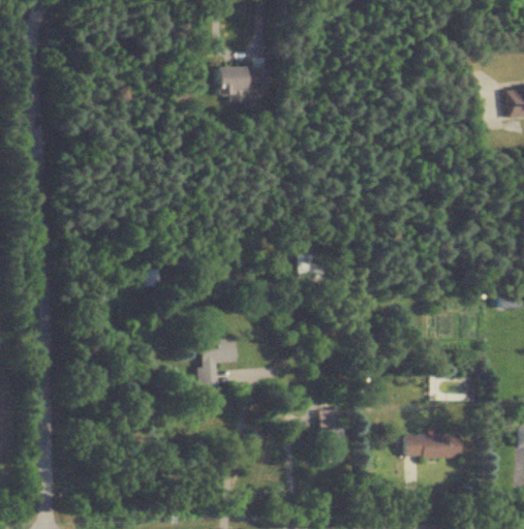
[(217,95),(232,96),(232,102),(247,102),(247,109),(256,109),(257,90),(276,91),(277,69),(218,67),(217,95)]
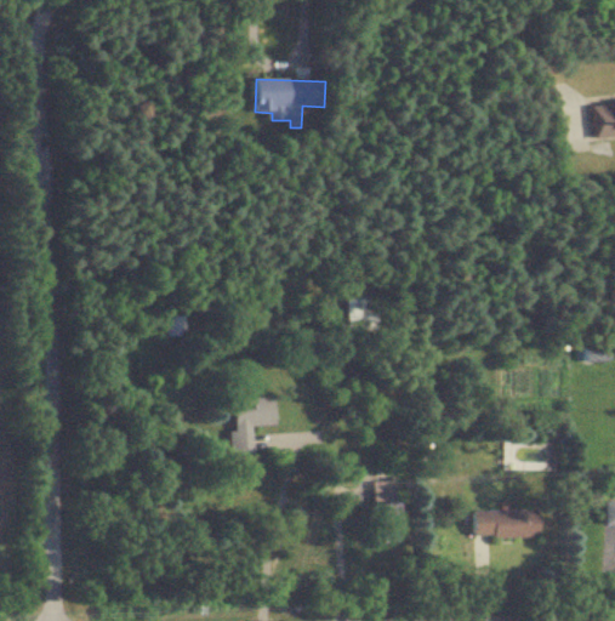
[(598,137),(614,136),(614,102),(596,104),(598,137)]
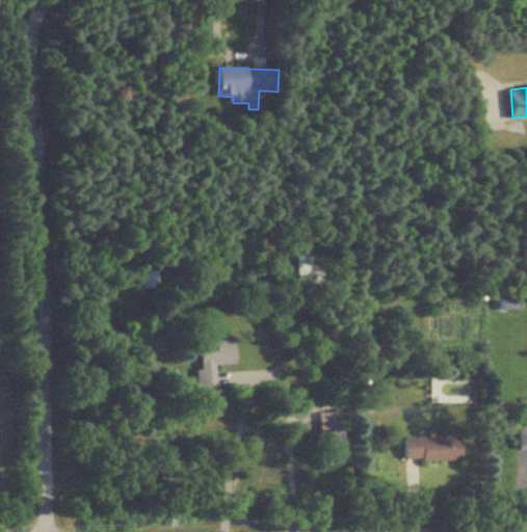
[(300,283),(326,283),(326,255),(300,255),(300,283)]
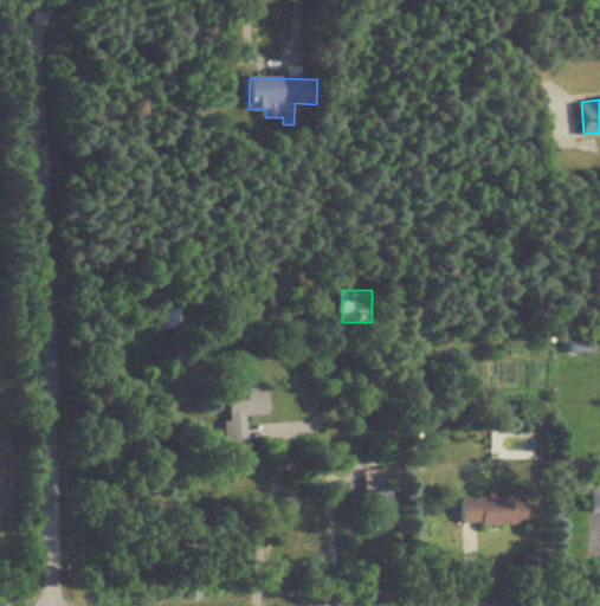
[(165,328),(184,328),(184,309),(165,309),(165,328)]
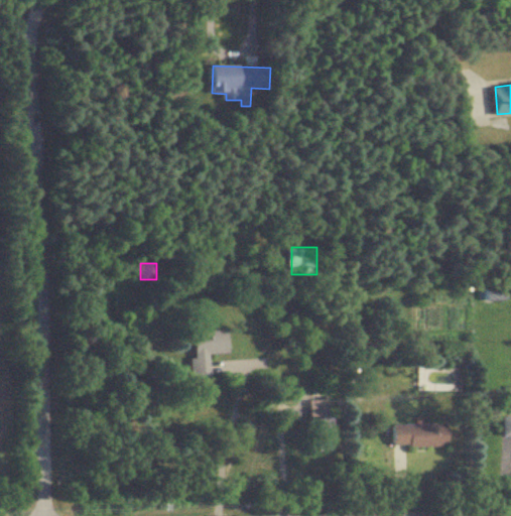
[(490,291),(490,299),(509,299),(509,291),(490,291)]
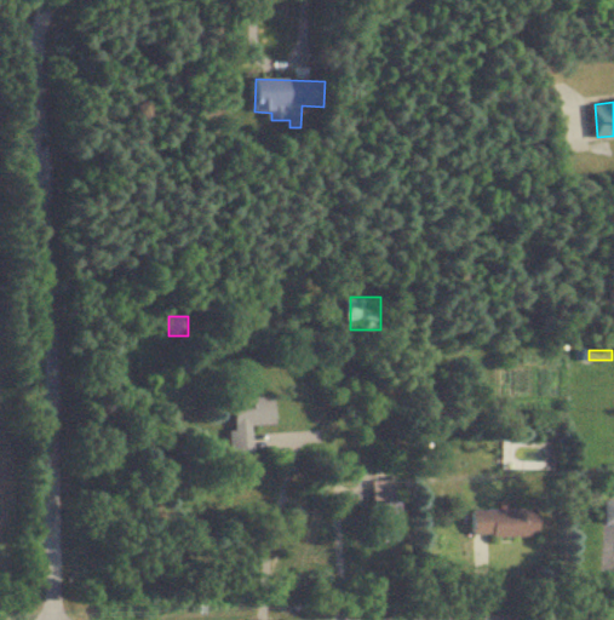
[(235,399),(236,431),(231,431),(233,453),(254,452),(252,425),(276,424),(274,396),(235,399)]
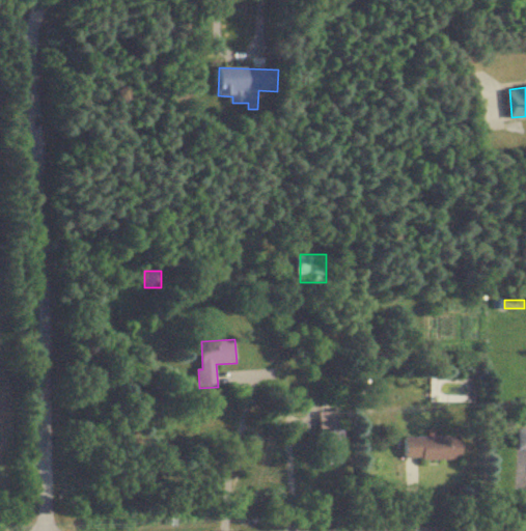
[(342,463),(342,429),(327,429),(327,463),(342,463)]
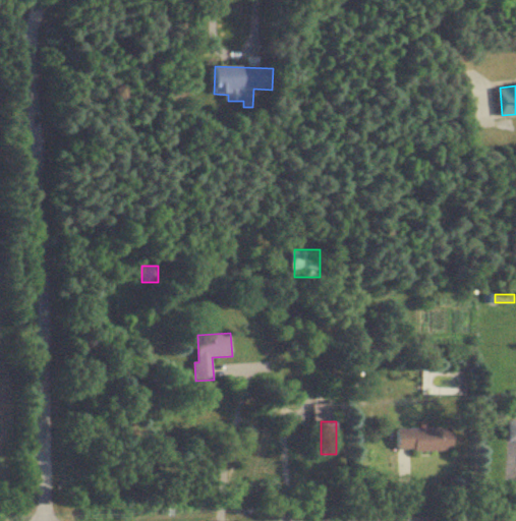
[(398,428),(398,450),(454,450),(454,428),(398,428)]
